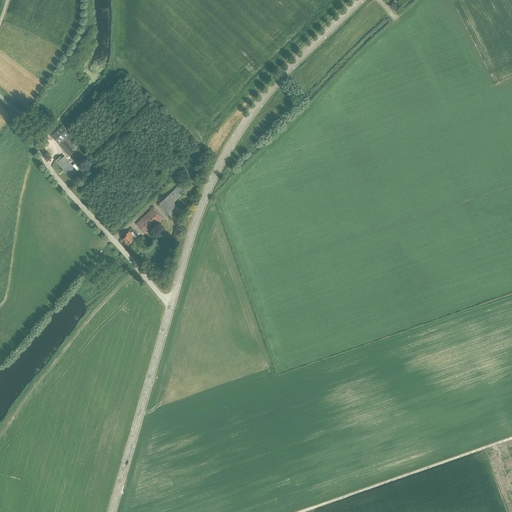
[(60,144),(68,137),(70,135),(62,126),(52,135),(60,144)]
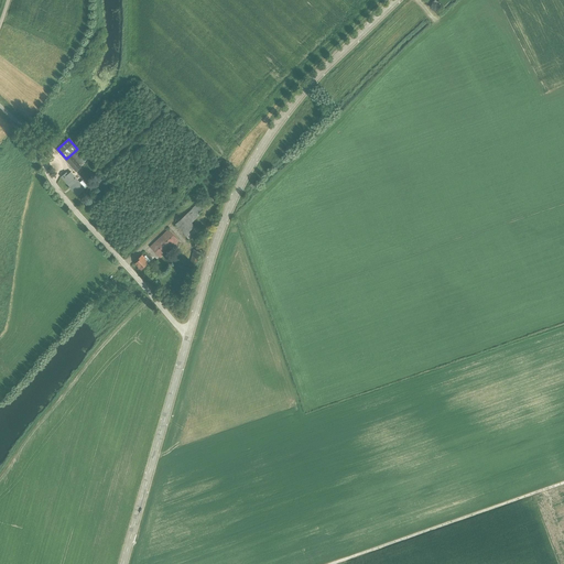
[(75,151),(66,159),(77,172),(86,163),(85,162),(82,159),(75,151)]
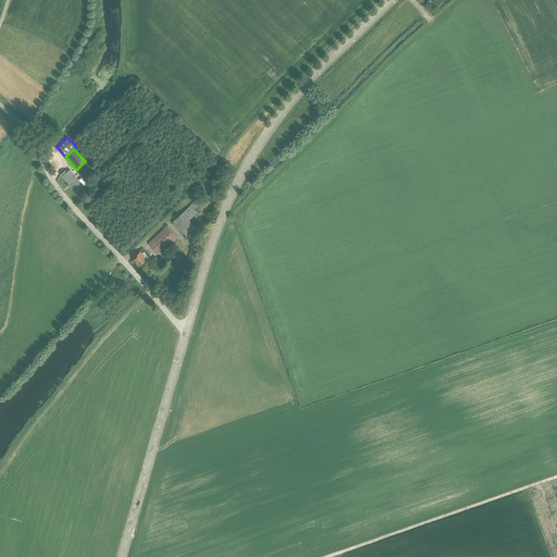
[(66,170),(61,174),(70,185),(76,193),(87,184),(82,177),(79,180),(71,170),(67,172),(66,170)]
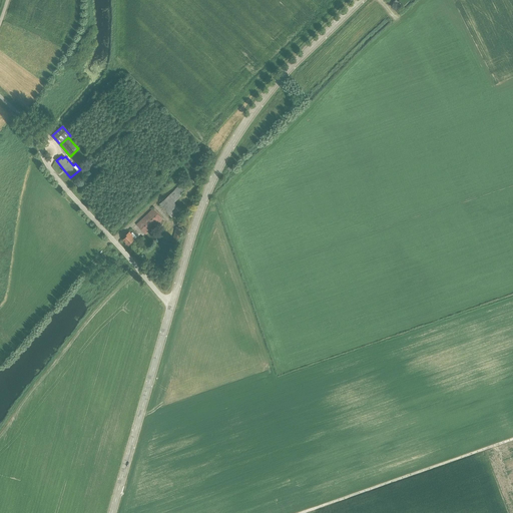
[(175,189),(179,194),(187,186),(182,182),(174,189),(175,189)]
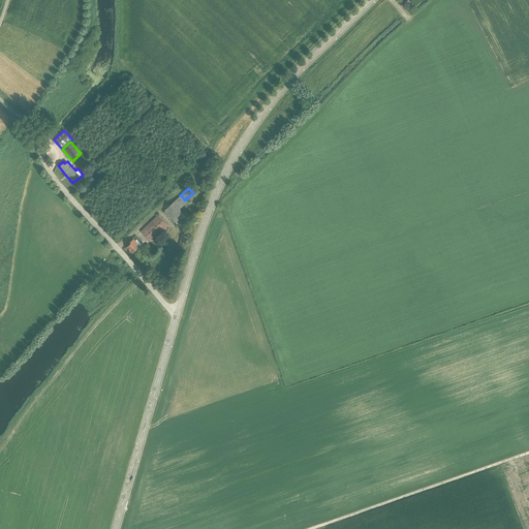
[(174,201),(180,209),(187,203),(185,200),(181,195),(174,201)]
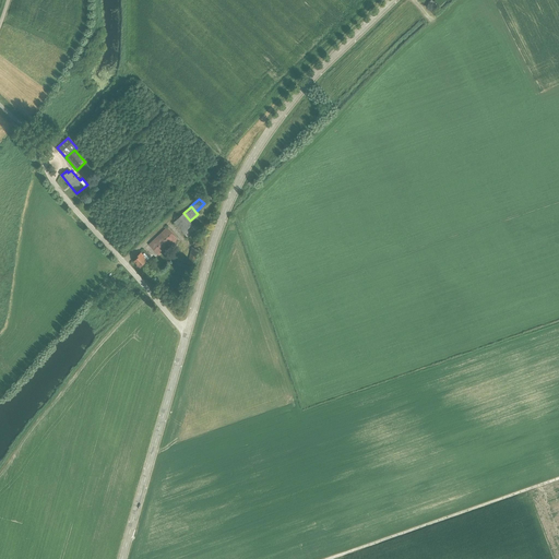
[(190,221),(183,213),(174,223),(183,233),(190,227),(193,224),(190,221)]
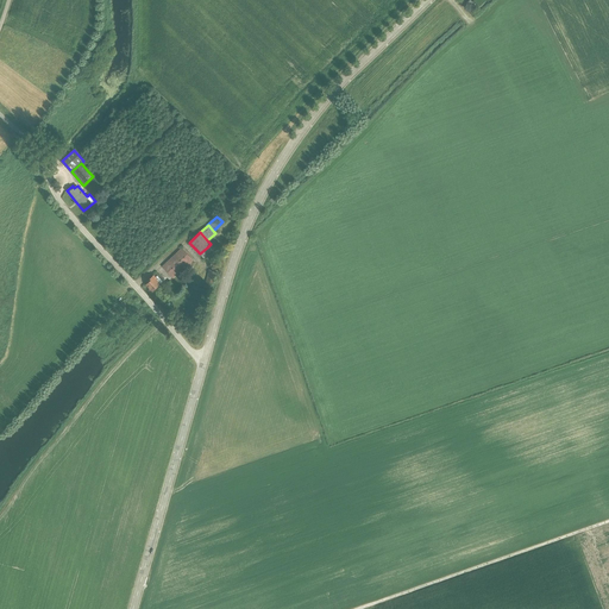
[(207,248),(200,253),(203,259),(214,249),(211,244),(207,248)]
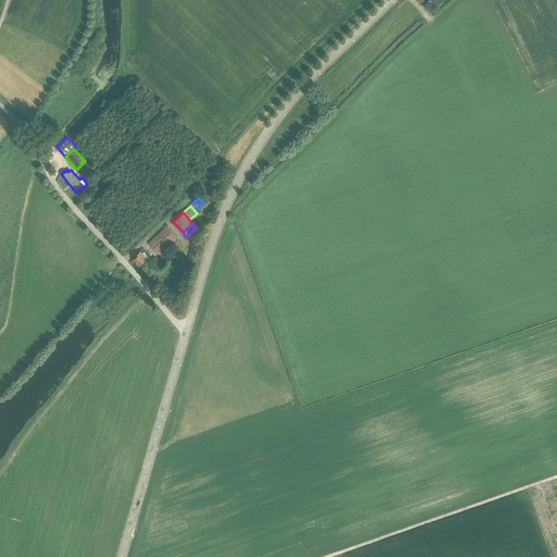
[(166,226),(148,244),(159,255),(176,237),(166,226)]
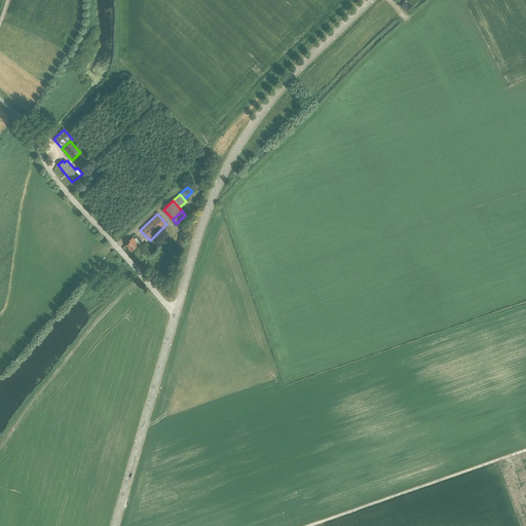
[(186,238),(180,236),(178,242),(185,245),(186,238)]
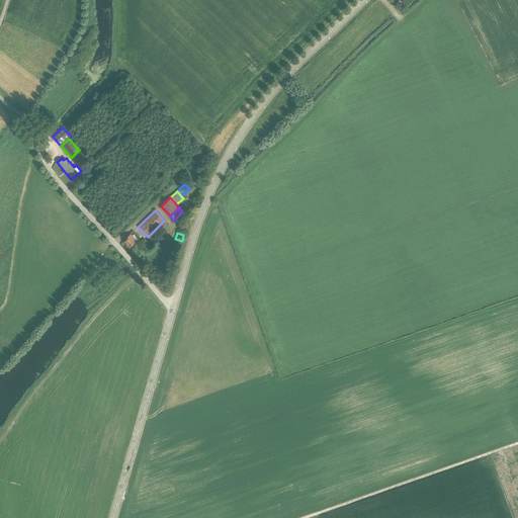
[(126,240),(124,242),(127,246),(130,249),(137,242),(137,241),(139,239),(134,235),(133,235),(132,234),(125,239),(126,240)]
